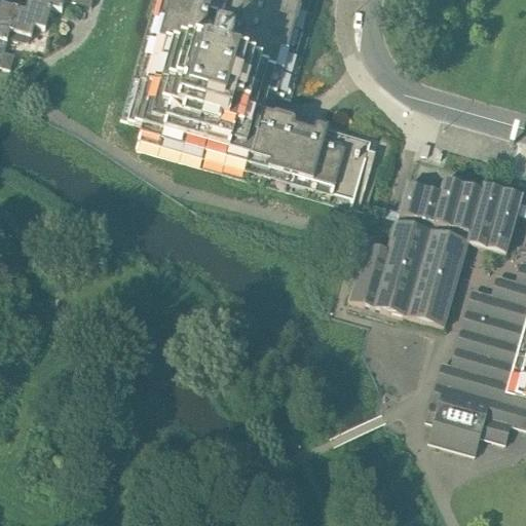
[(89,12),(92,0),(90,0),(28,0),(27,5),(50,11),(49,13),(61,15),(64,5),(89,12)]
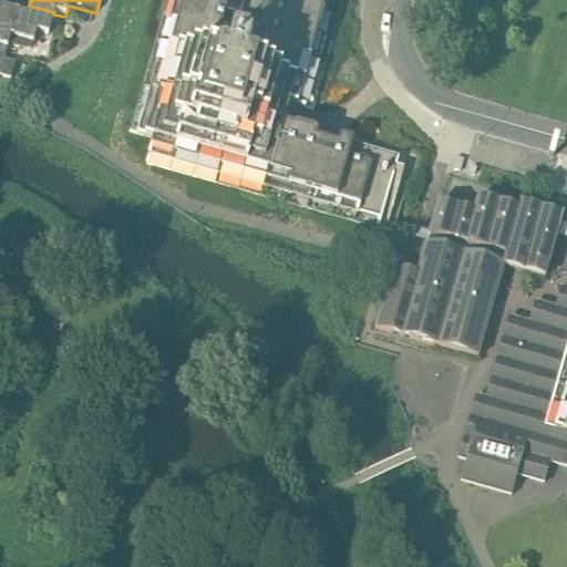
[(393,234),(395,225),(409,181),(400,178),(403,169),(395,167),(398,160),(281,127),(287,107),(303,112),(311,114),(343,0),(266,0),(259,24),(274,28),(261,72),(248,68),(253,53),(250,49),(235,45),(232,48),(227,62),(212,59),(225,14),(239,19),(244,0),(166,0),(129,136),(151,142),(144,165),(393,235),(393,234)]
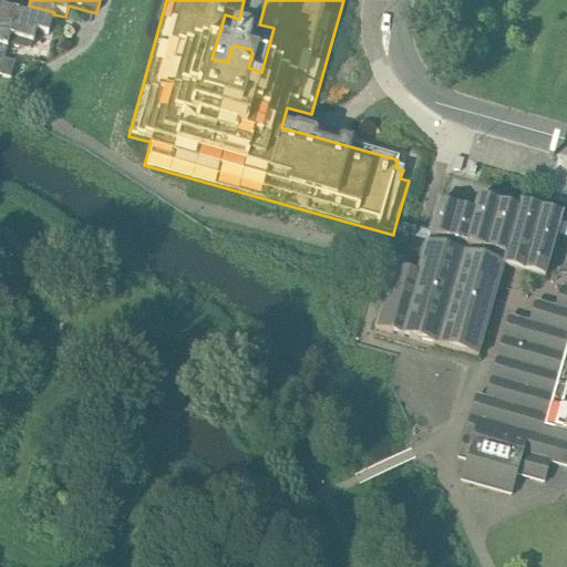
[(9,38),(9,39),(33,44),(37,33),(48,37),(53,14),(54,12),(29,6),(27,16),(16,12),(9,38)]
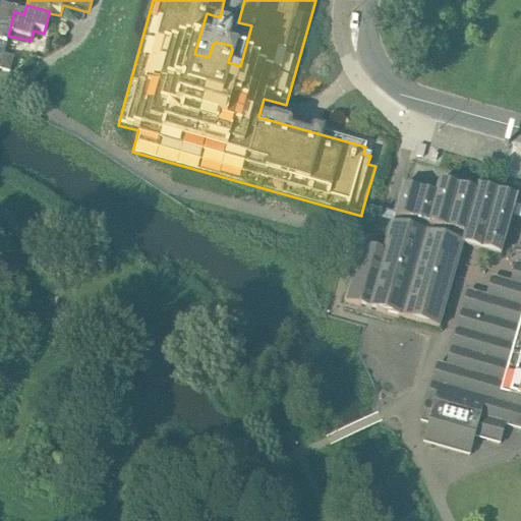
[(14,11),(0,7),(0,62),(2,56),(3,56),(8,36),(8,35),(14,11)]
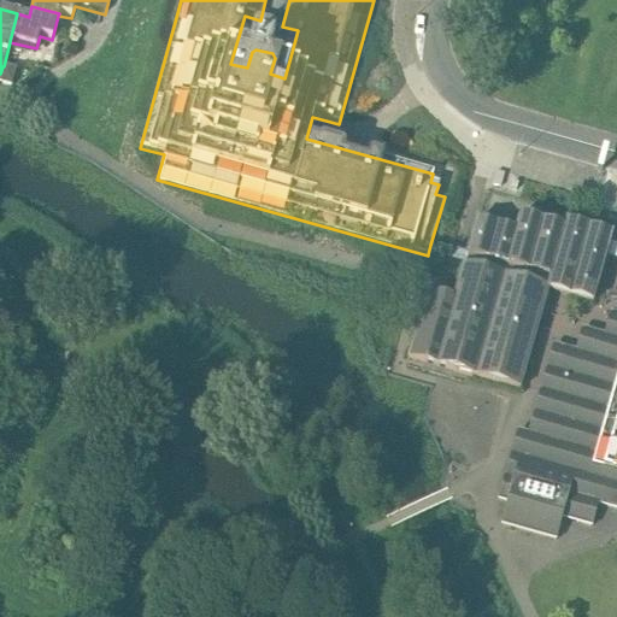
[(0,83),(11,87),(16,70),(4,66),(3,66),(0,74),(0,83)]
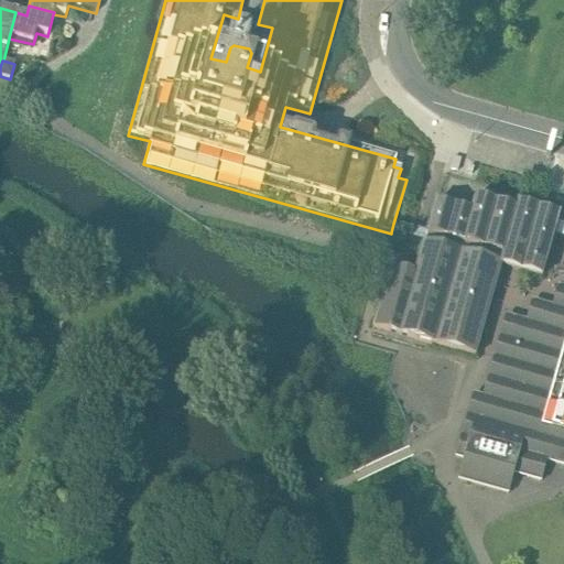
[(551,245),(559,216),(560,215),(537,208),(528,206),(520,203),(518,203),(516,208),(494,202),(475,196),(474,203),(470,212),(437,202),(435,201),(425,232),(423,241),(414,272),(390,266),(389,268),(389,269),(384,284),(384,285),(379,304),(379,305),(371,329),(373,329),(414,340),(414,342),(416,342),(418,340),(423,343),(434,345),(442,348),(453,350),(453,351),(454,353),(455,351),(469,356),(475,357),(500,266),(503,267),(519,271),(524,272),(528,261),(545,267),(551,245)]
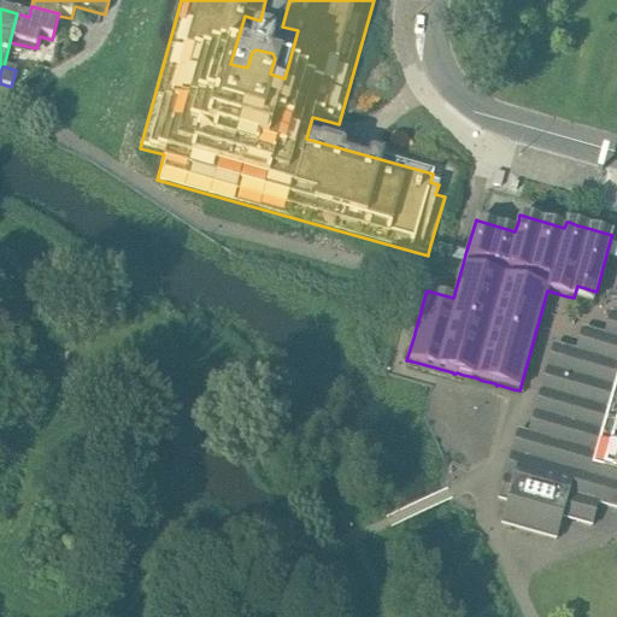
[(503,479),(504,479),(503,482),(498,500),(505,503),(507,504),(506,510),(501,526),(509,528),(516,529),(554,541),(562,518),(591,527),(597,505),(616,510),(616,315),(612,313),(606,336),(581,329),(575,351),(570,350),(552,345),(541,386),(540,391),(527,435),(517,433),(516,432),(503,479)]
